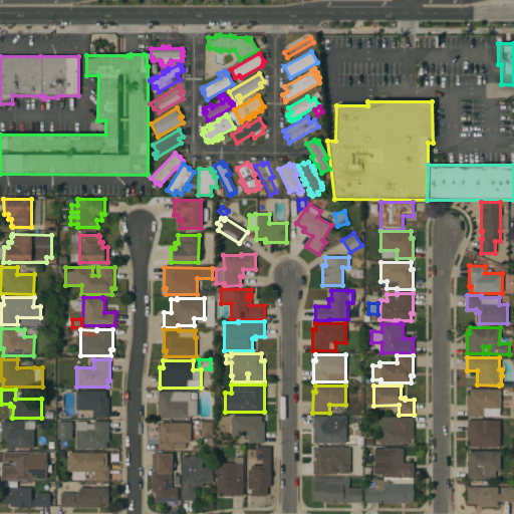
[(467,417),(467,396),(469,396),(469,390),(500,390),(500,409),(499,409),(499,417),(467,417)]
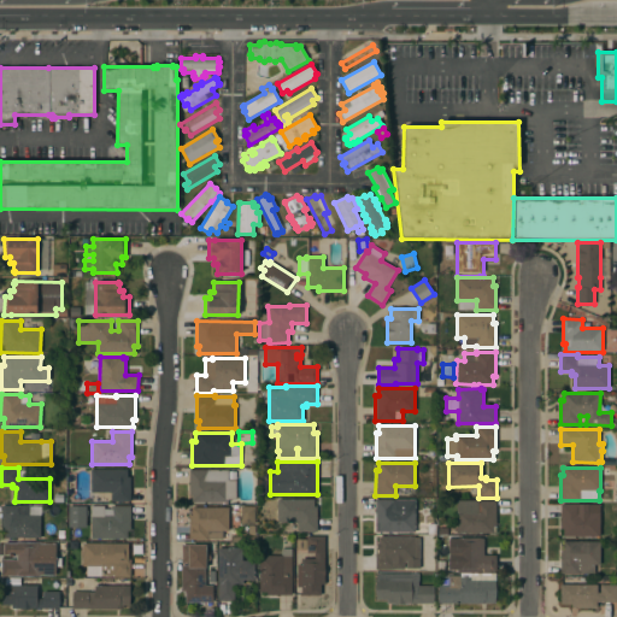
[(128,469),(128,477),(130,477),(130,501),(111,501),(111,493),(92,493),(90,469),(128,469)]
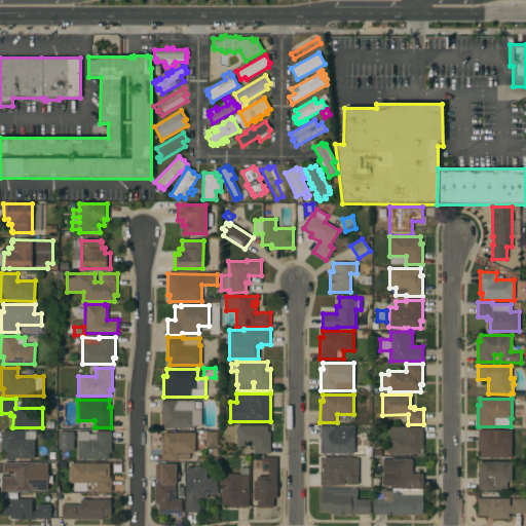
[(195,401),(195,409),(201,409),(201,426),(194,425),(194,428),(161,428),(161,401),(195,401)]
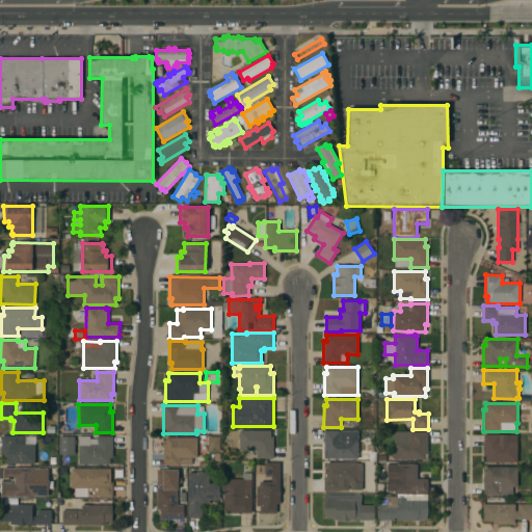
[(270,430),(270,436),(273,436),(273,458),(257,458),(257,450),(239,450),(239,430),(270,430)]
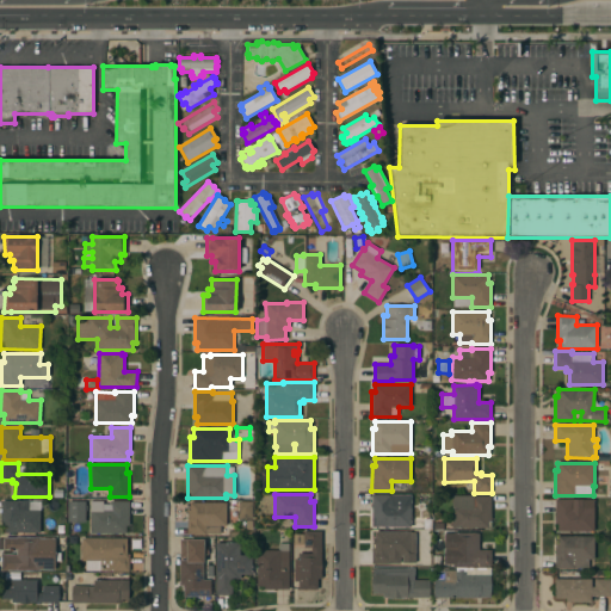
[(411,526),(372,526),(372,494),(411,494),(411,526)]
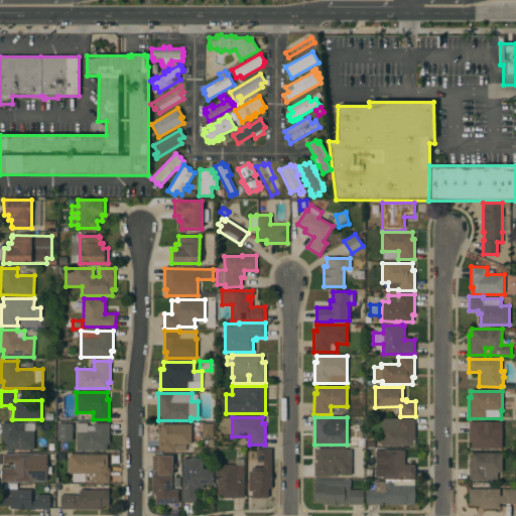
[(415,444),(412,444),(412,445),(396,445),(396,447),(382,447),(382,418),(415,418),(415,444)]
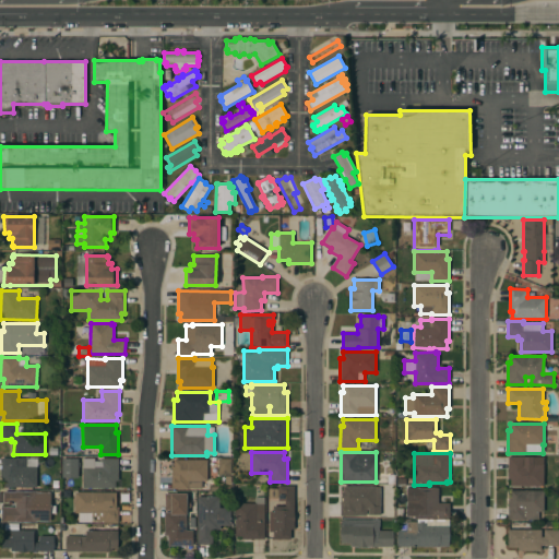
[(510,486),(511,479),(508,479),(508,456),(533,456),(533,465),(544,465),(544,486),(510,486)]
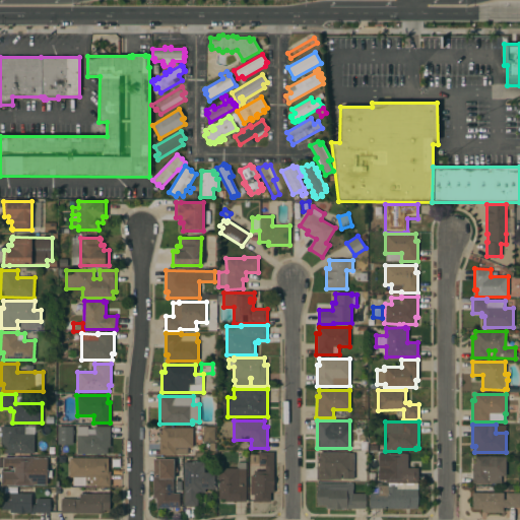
[(3,453),(3,447),(1,447),(1,427),(24,427),(24,434),(34,434),(34,453),(3,453)]
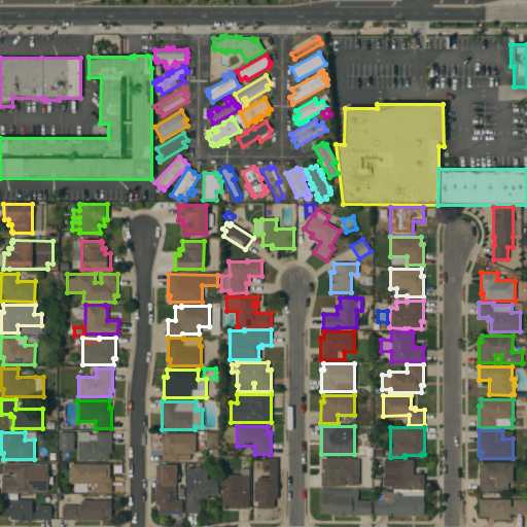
[(74,451),(59,451),(59,432),(73,432),(74,451)]
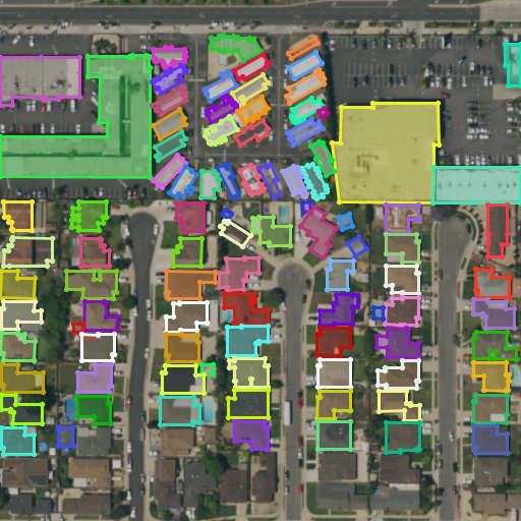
[(76,455),(77,427),(88,427),(88,430),(94,430),(94,427),(110,427),(110,449),(108,449),(108,455),(76,455)]
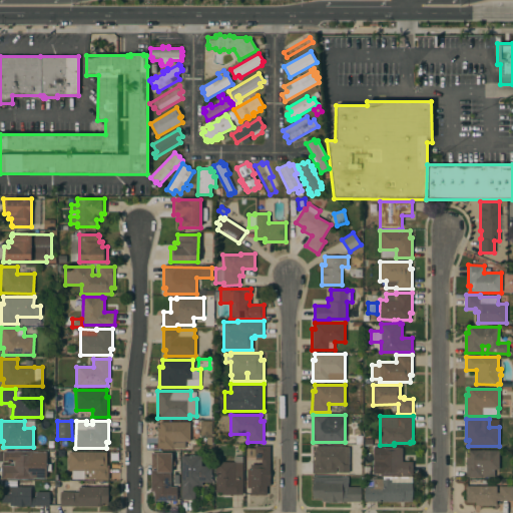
[(211,436),(200,436),(200,421),(211,421),(211,436)]
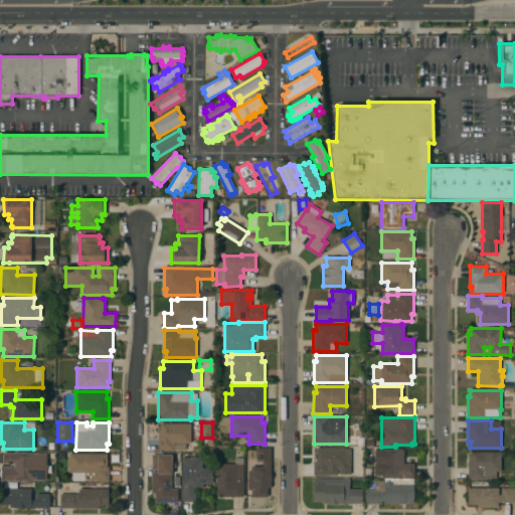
[(190,423),(190,443),(186,443),(186,451),(162,450),(162,451),(158,451),(158,430),(160,430),(160,423),(190,423)]
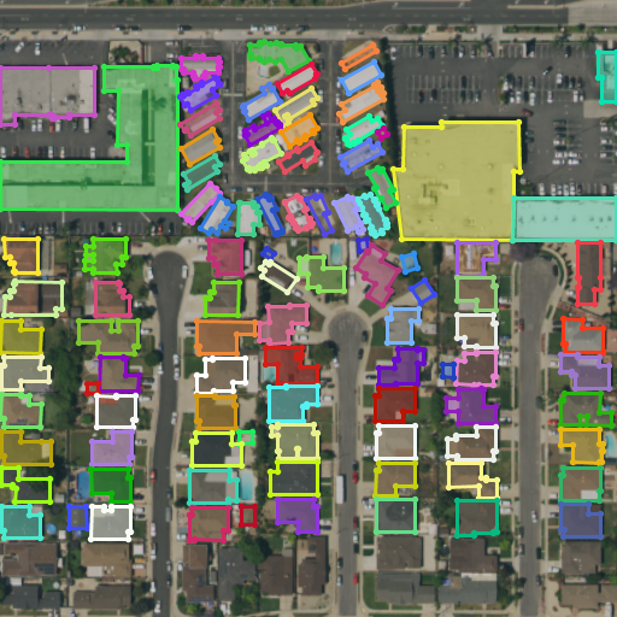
[(324,585),(321,585),(321,595),(301,595),(301,587),(297,587),(297,565),(301,565),(301,559),(315,559),(315,553),(307,553),(307,536),(324,536),(324,585)]
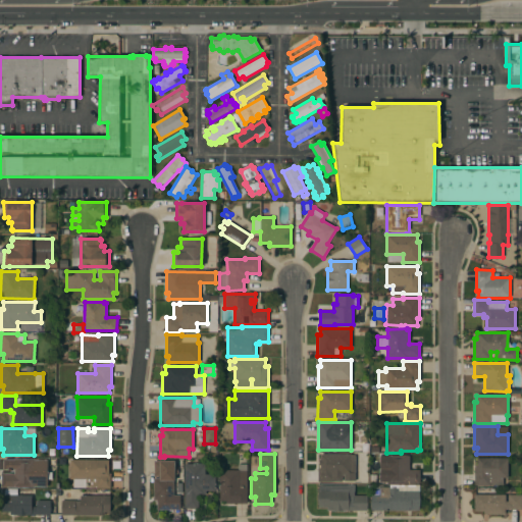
[(354,454),(354,481),(344,481),(344,474),(342,474),(342,481),(318,481),(318,461),(320,461),(320,454),(354,454)]
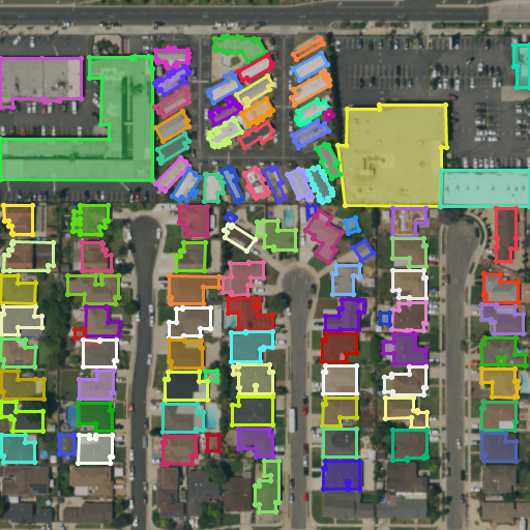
[(393,491),(393,462),(413,462),(413,463),(415,463),(415,477),(425,477),(427,491),(393,491)]
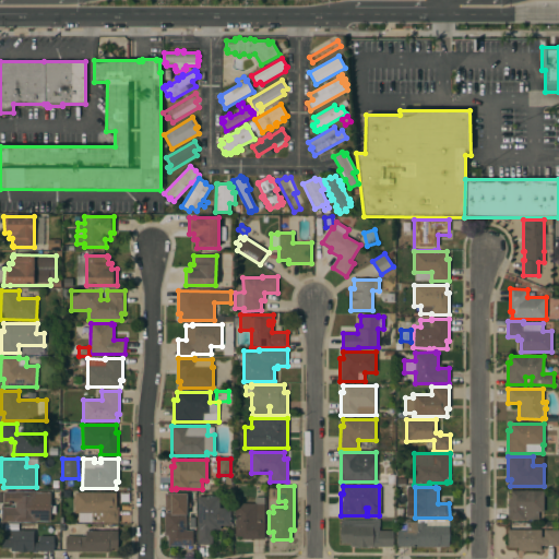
[(544,490),(544,512),(538,512),(538,518),(535,518),(535,520),(525,520),(508,520),(508,497),(511,497),(511,490),(544,490)]
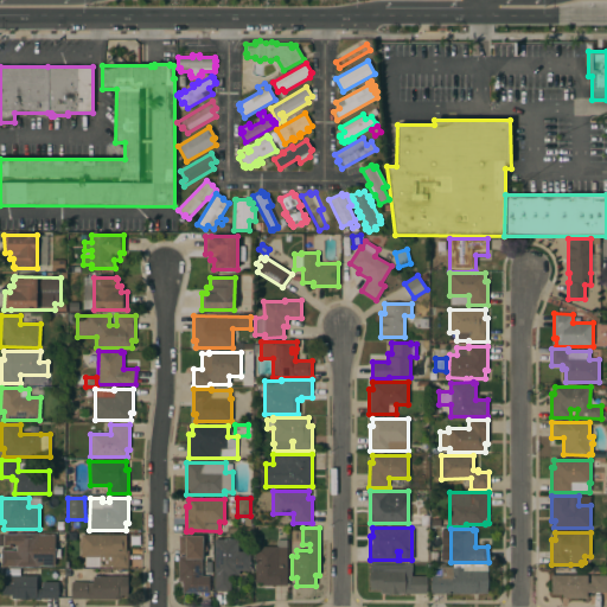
[(1,567),(1,550),(17,550),(17,547),(0,547),(0,535),(4,535),(17,535),(17,534),(39,534),(39,535),(55,535),(55,549),(61,549),(61,557),(55,557),(55,566),(39,566),(39,567),(1,567)]
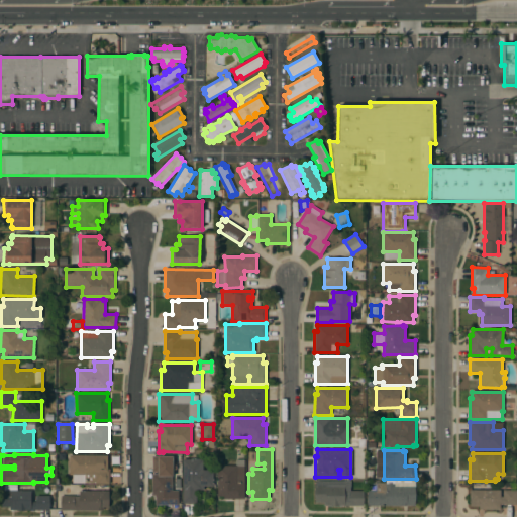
[(107,455),(107,470),(109,470),(109,484),(95,484),(95,482),(86,482),(86,483),(73,483),(73,475),(69,475),(69,455),(107,455)]
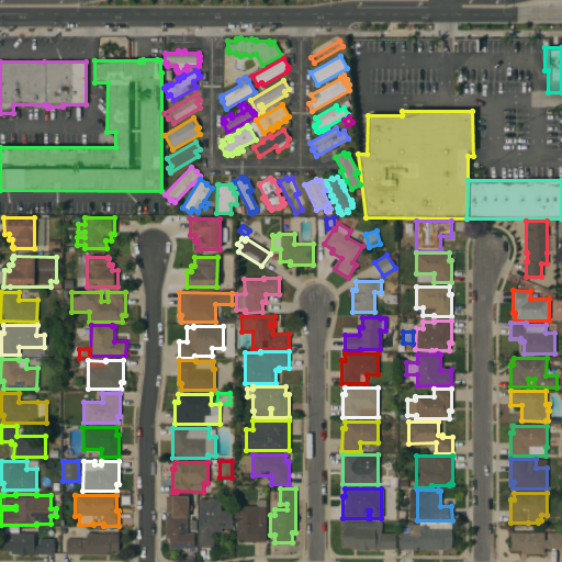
[(193,549),(168,549),(168,539),(165,539),(165,515),(169,515),(169,513),(165,513),(166,496),(188,496),(188,497),(189,497),(189,517),(187,517),(187,534),(193,534),(193,549)]
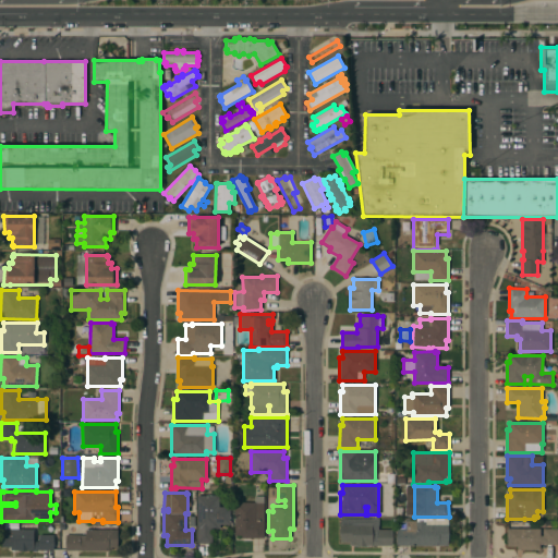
[(196,496),(218,496),(218,507),(230,507),(230,524),(220,524),(220,529),(211,529),(211,543),(196,543),(196,496)]
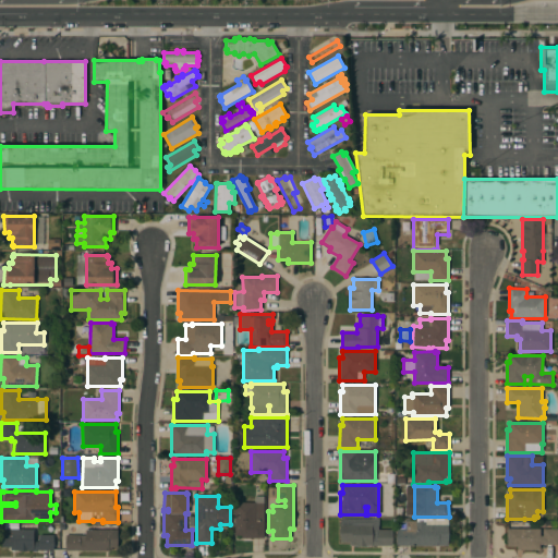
[(234,502),(254,502),(254,496),(264,496),(264,538),(262,538),(262,540),(252,540),(252,538),(241,538),(241,535),(234,536),(234,502)]
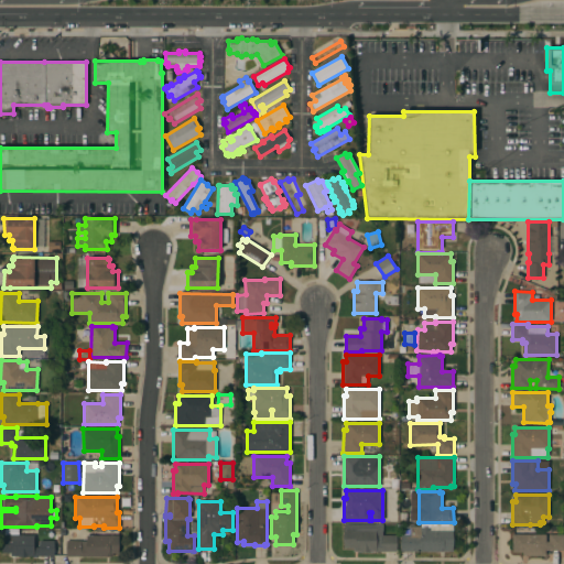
[(400,551),(401,534),(402,534),(402,527),(421,527),(421,523),(453,523),(453,552),(400,551)]
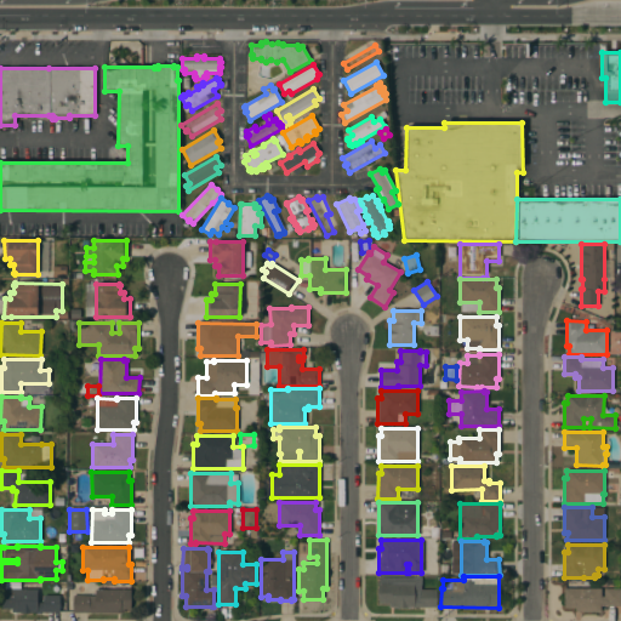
[(379,577),(421,577),(421,590),(436,590),(437,607),(388,608),(388,603),(379,603),(379,577)]
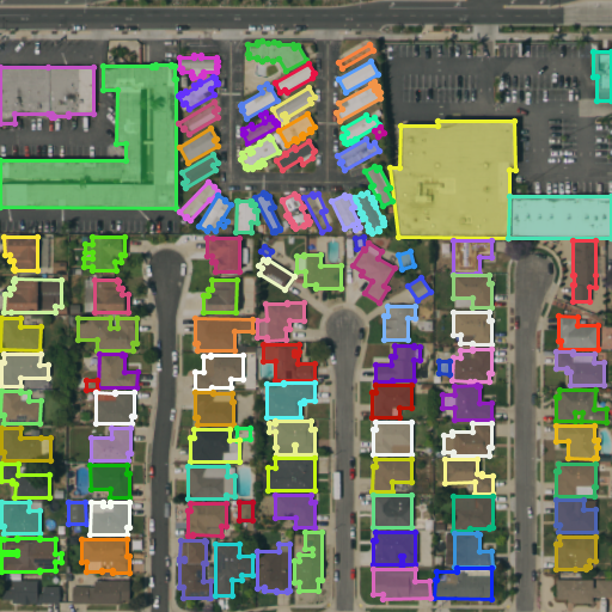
[(12,604),(12,600),(1,600),(1,580),(37,581),(37,594),(43,594),(43,587),(59,587),(59,604),(12,604)]
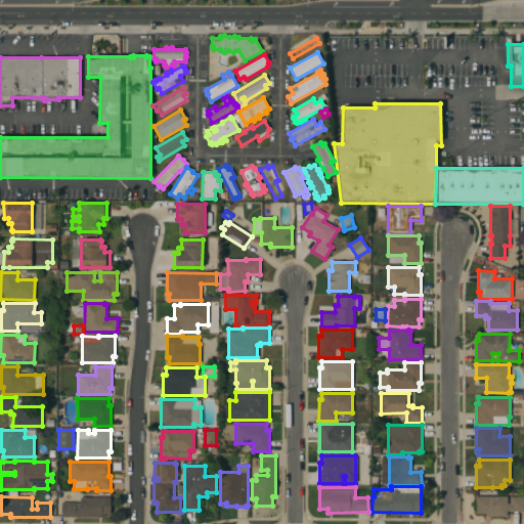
[(507,496),(507,504),(510,504),(510,497),(523,497),(523,512),(507,512),(507,517),(485,517),(485,514),(476,514),(476,496),(507,496)]
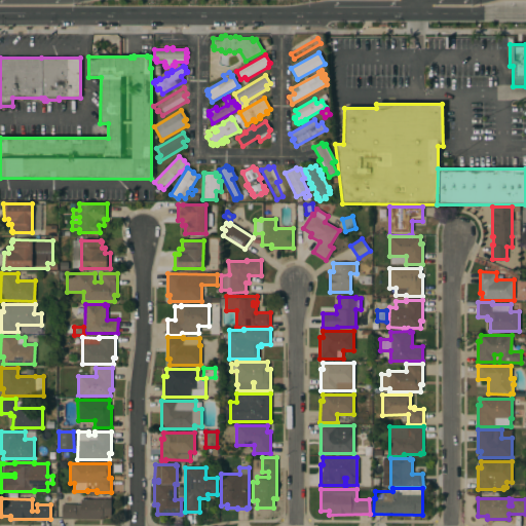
[(110,499),(110,516),(105,516),(105,519),(62,519),(62,504),(81,504),(81,499),(110,499)]
